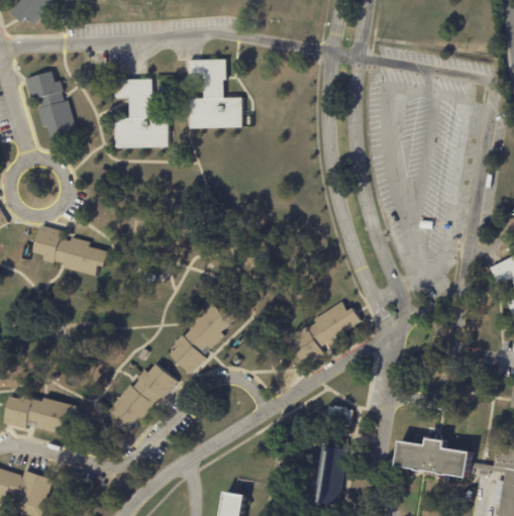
[(53,0),(32,25),(25,19),(22,23),(9,12),(19,0),(53,0)]
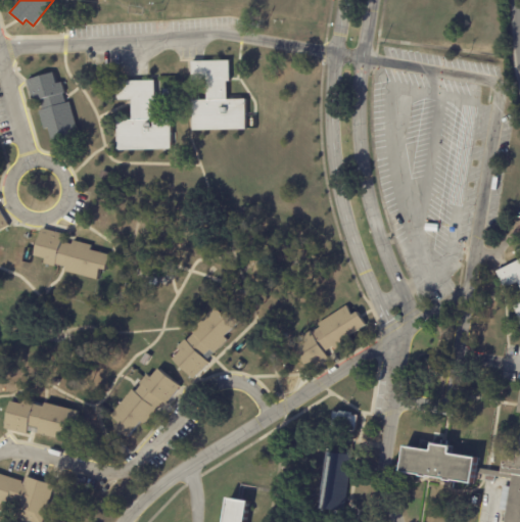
[(228,77),(228,81),(225,81),(225,99),(244,99),(244,130),(192,130),(191,100),(205,99),(205,80),(190,80),(190,61),(228,60),(228,77)]
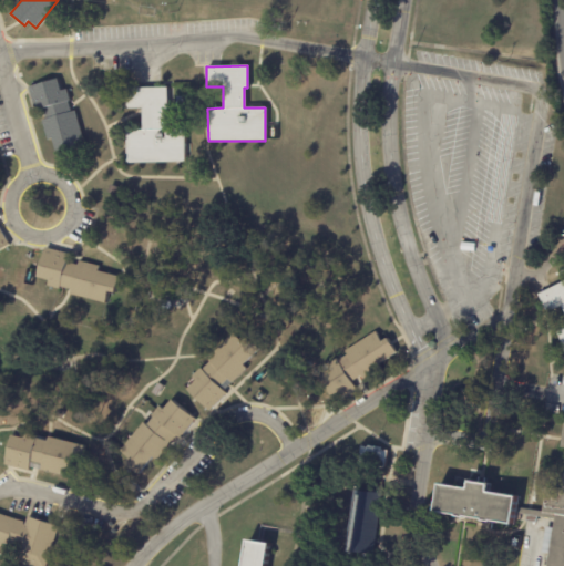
[(67,104),(69,112),(73,110),(82,146),(74,148),(77,155),(58,161),(51,139),(47,140),(40,120),(44,119),(42,107),(33,111),(27,86),(55,79),(59,91),(64,89),(68,100),(65,101),(67,104)]
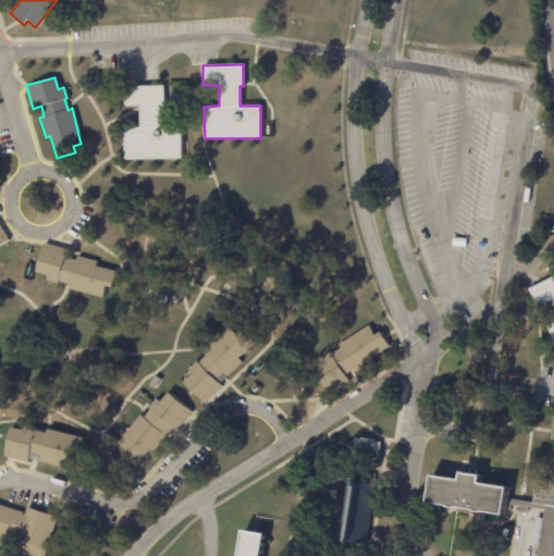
[(163,102),(163,108),(160,108),(160,127),(181,126),(181,159),(124,160),(124,127),(139,127),(138,106),(123,106),(123,86),(163,86),(163,102)]
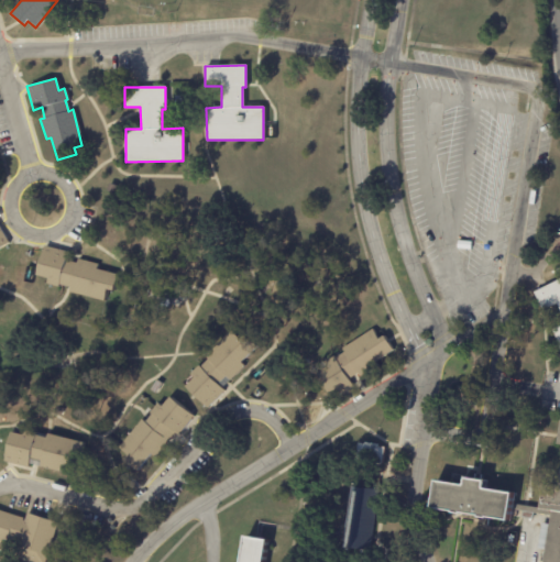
[(73,262),(74,262),(75,259),(96,264),(95,268),(118,275),(113,290),(107,288),(103,300),(67,291),(68,287),(58,284),(58,286),(46,283),(47,278),(36,275),(44,245),(66,251),(64,260),(73,262)]
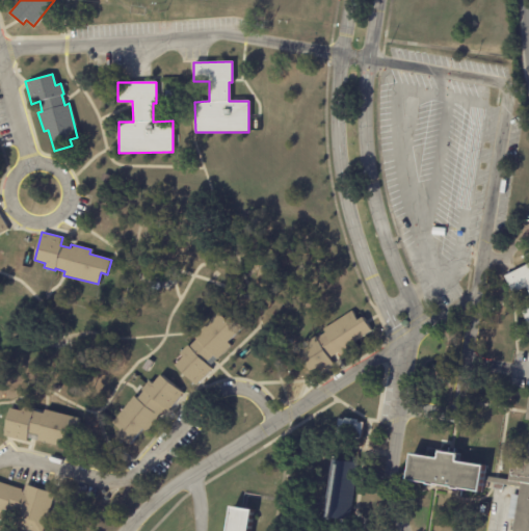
[(528,326),(521,311),(528,306),(528,295),(524,286),(511,292),(503,275),(528,261),(528,326)]
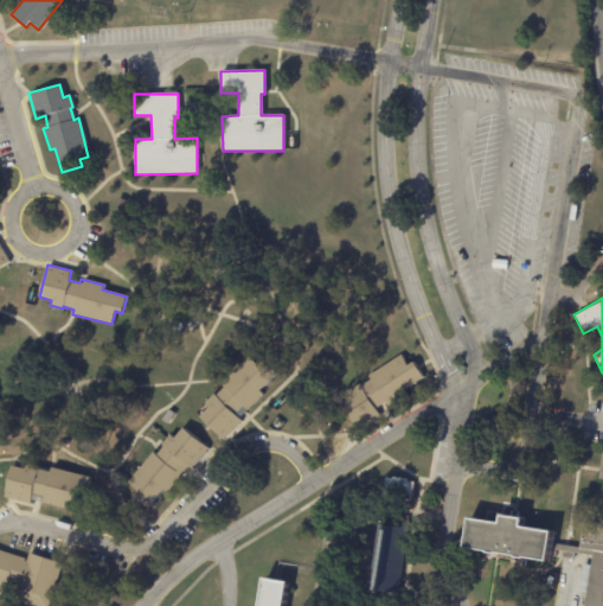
[(414,365),(422,377),(401,391),(403,395),(385,407),(383,403),(373,409),(378,416),(358,431),(340,403),(350,396),(346,391),(357,384),(359,387),(369,381),(366,377),(397,355),(405,367),(411,363),(414,365)]
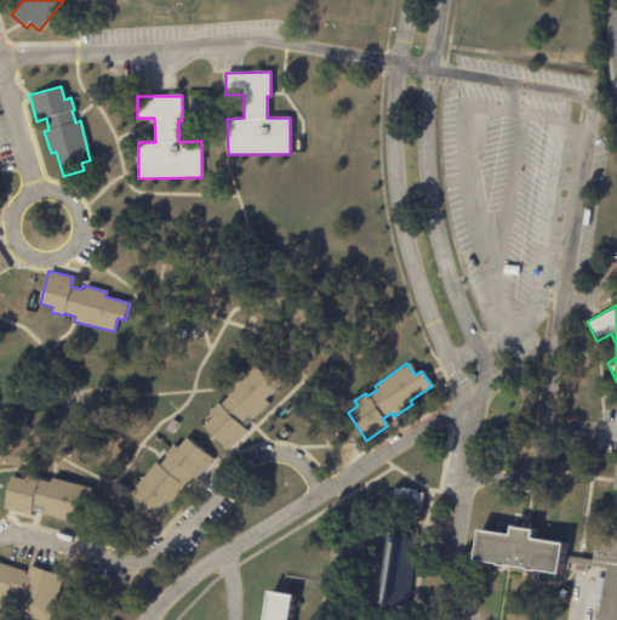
[(270,371),(281,382),(263,400),(267,404),(243,428),(245,431),(227,449),(205,426),(215,416),(210,413),(218,403),(221,404),(229,397),(226,393),(253,365),(263,375),(268,369),(270,371)]
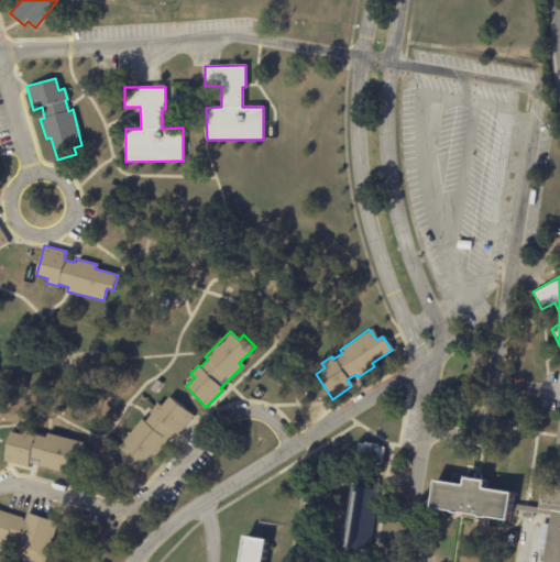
[(157,378),(163,382),(156,392),(151,388),(157,378)]
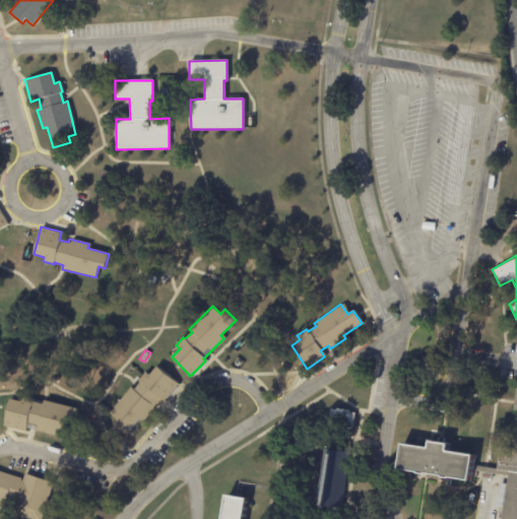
[(177,385),(163,401),(156,397),(150,405),(153,407),(142,422),(138,418),(126,434),(115,425),(118,420),(109,413),(129,387),(133,390),(139,383),(137,381),(144,373),(149,376),(155,367),(177,384),(177,385)]
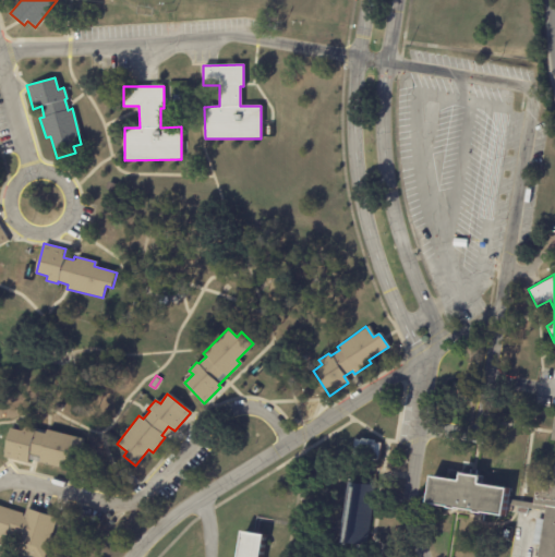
[(554,556),(531,556),(528,556),(528,551),(532,552),(534,542),(526,540),(528,529),(535,530),(539,511),(516,507),(514,519),(507,518),(509,507),(507,506),(506,513),(483,510),(483,512),(473,510),(474,509),(457,507),(457,508),(447,507),(447,506),(426,501),(432,473),(459,479),(460,470),(482,474),(481,481),(510,486),(508,500),(526,503),(530,479),(546,482),(554,435),(552,435),(552,440),(540,438),(541,432),(545,433),(549,412),(554,413),(553,428),(554,430),(554,556)]
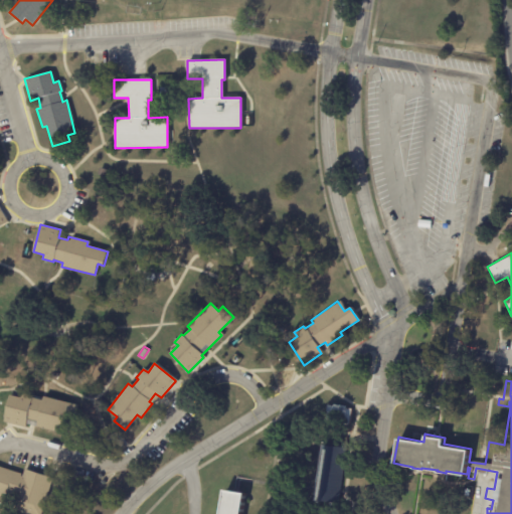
[(39,398),(42,399),(43,395),(75,404),(72,413),(78,415),(74,432),(54,426),(52,431),(26,423),(25,426),(4,421),(11,393),(21,396),(23,392),(33,394),(33,397),(39,398)]
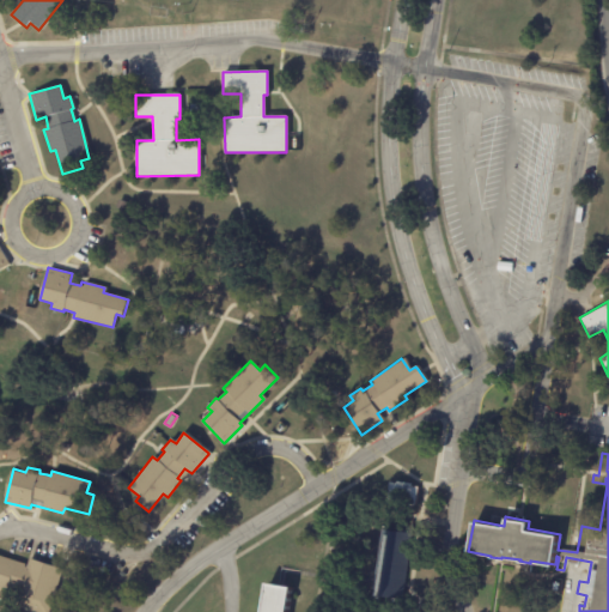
[(385,506),(389,480),(413,484),(409,509),(385,506)]
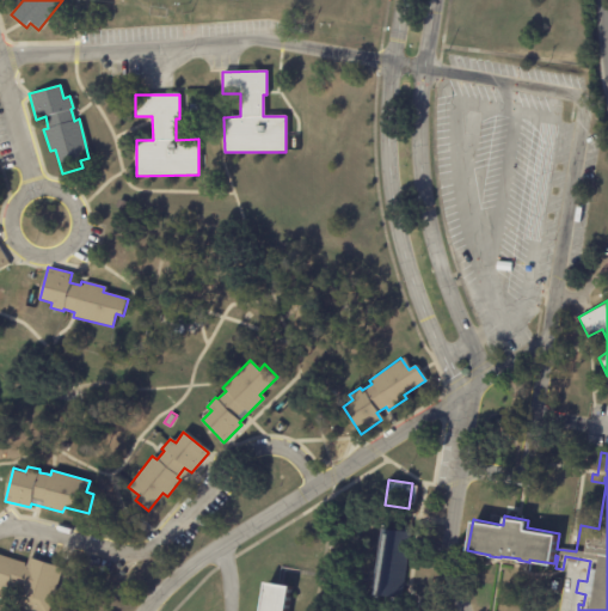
[(412,525),(401,592),(373,587),(384,520),(412,525)]
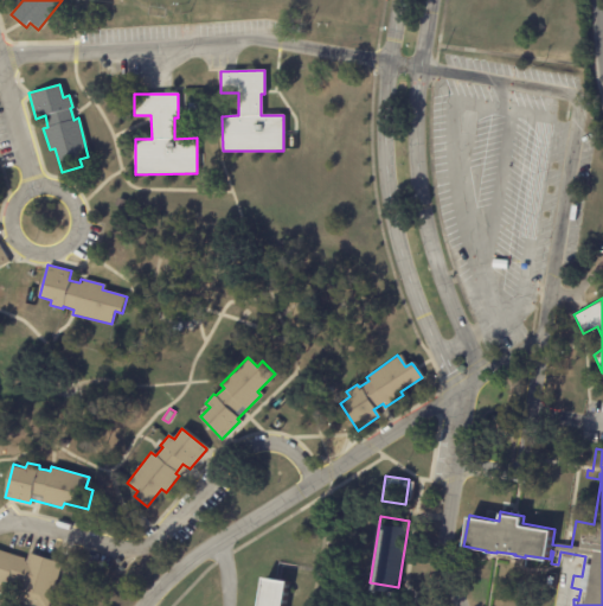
[(0,548),(24,556),(24,559),(26,560),(29,550),(62,561),(46,605),(42,605),(12,597),(14,589),(0,585),(0,548)]
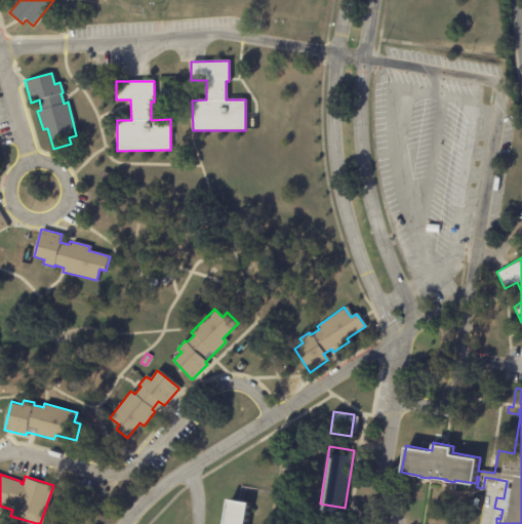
[(238,499),(250,502),(246,523),(225,523),(230,498),(238,499)]
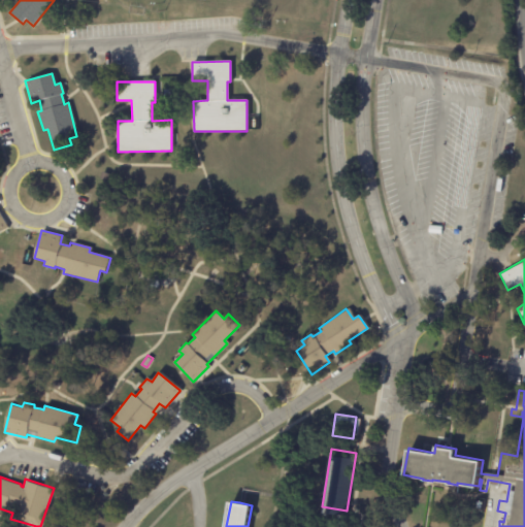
All buildings are outlined.
